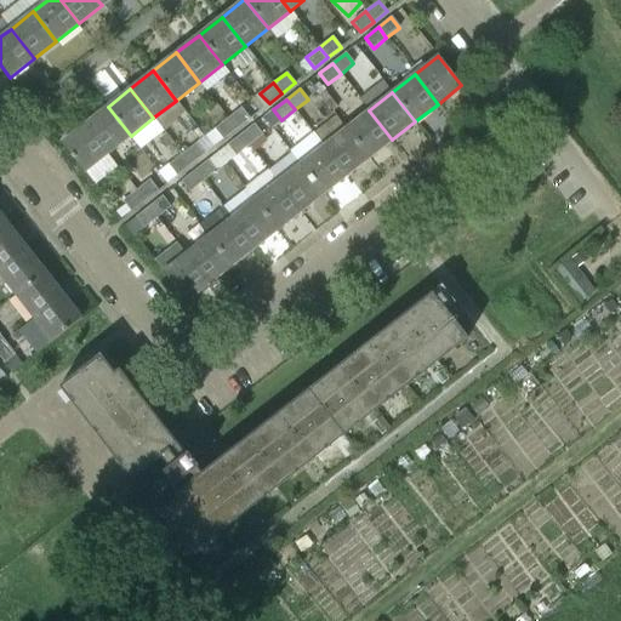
[(108,107),(85,125),(108,154),(131,136),(108,107)]
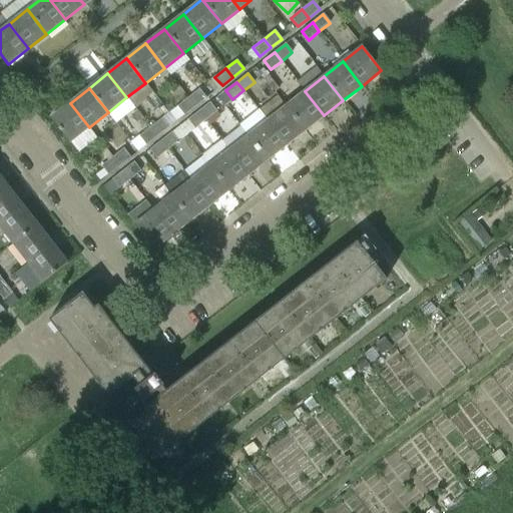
[(188,98),(195,107),(205,98),(199,89),(188,98)]
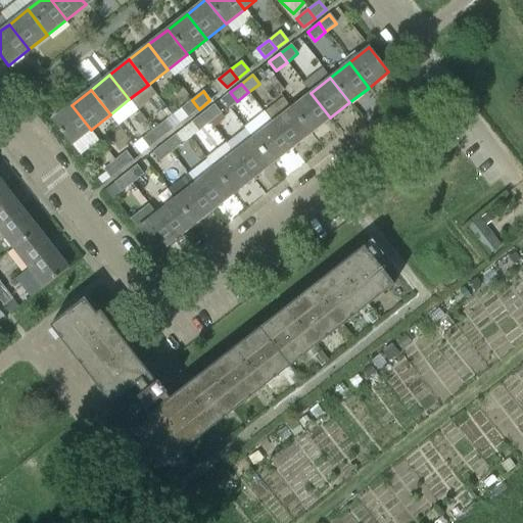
[(291,108),(311,133),(330,117),(311,93),(291,108)]
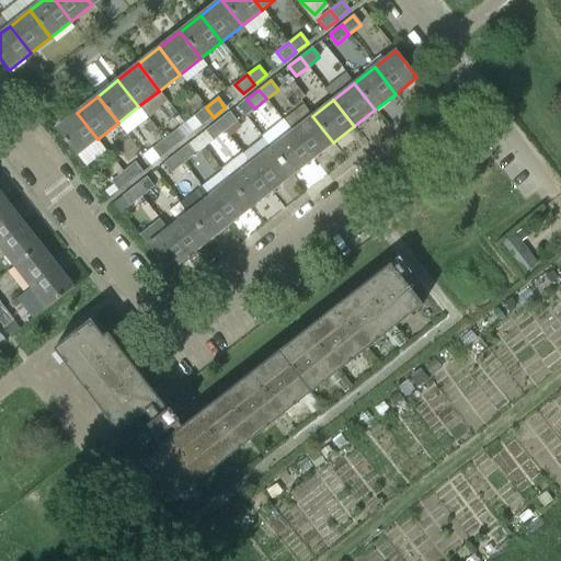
[(214,117),(206,107),(194,117),(202,126),(214,117)]
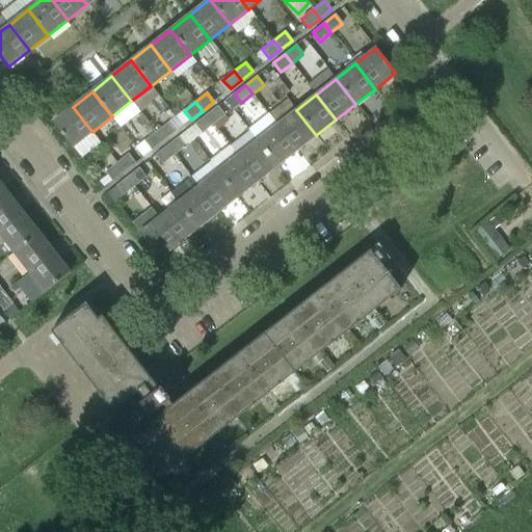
[(72,148),(92,132),(73,107),(52,123),(72,148)]
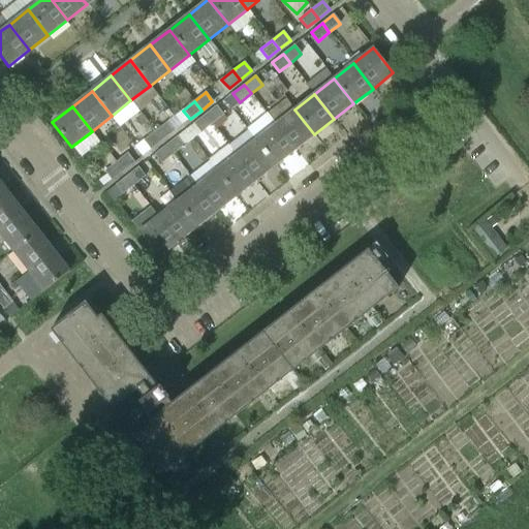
[(223,116),(216,106),(205,115),(212,124),(223,116)]
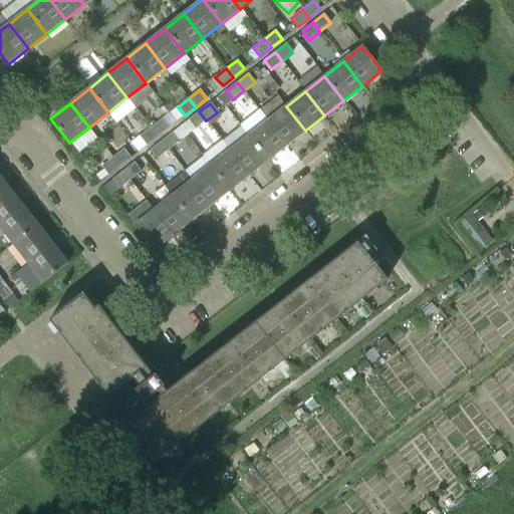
[(267,121),(286,146),(305,131),(286,106),(267,121)]
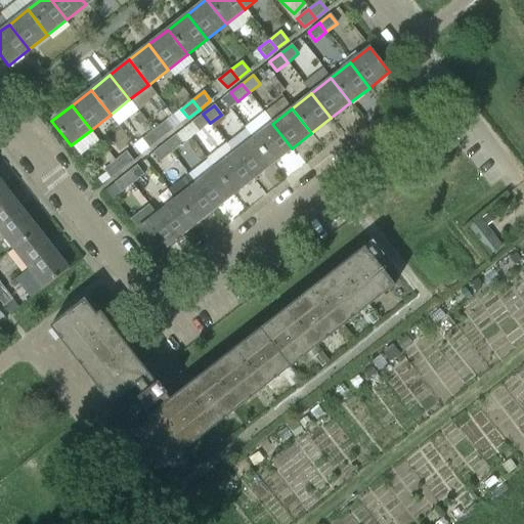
[(203,114),(192,123),(199,132),(204,128),(210,123),(203,114)]
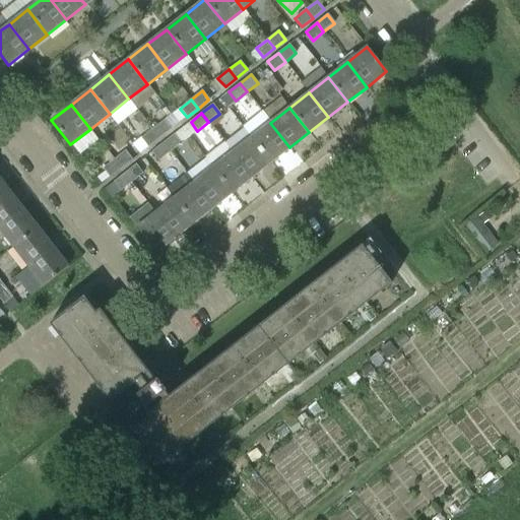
[(152,129),(159,138),(170,130),(164,121),(152,129)]
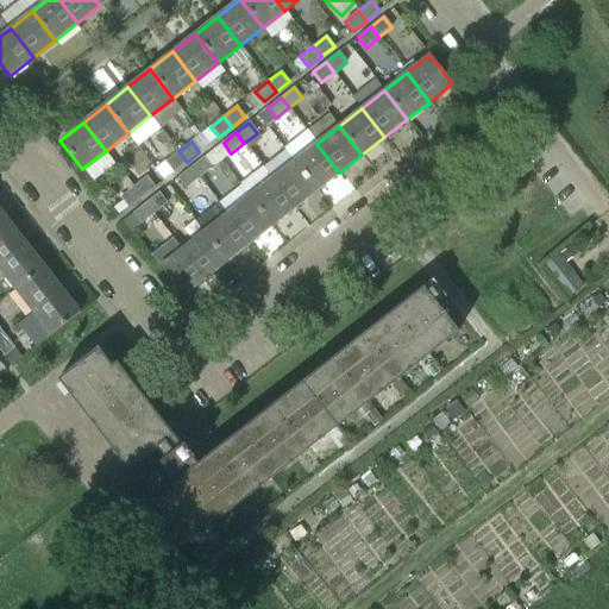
[(295,161),(318,190),(339,173),(316,144),(295,161)]
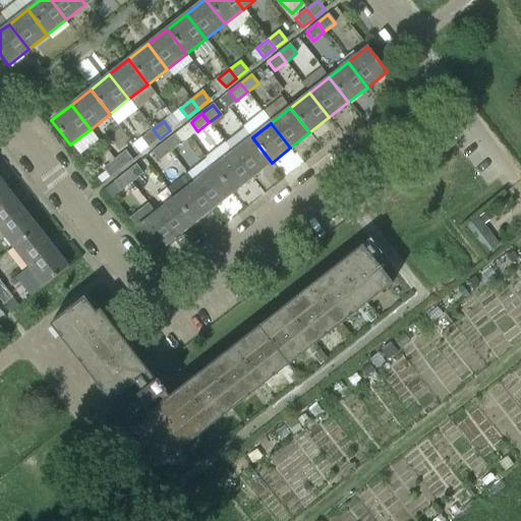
[(141,138),(149,148),(160,138),(153,129),(141,138)]
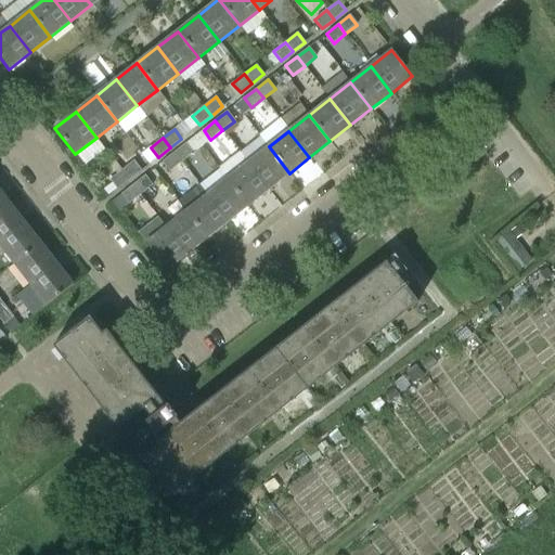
[(175,153),(181,163),(193,153),(185,144),(175,153)]
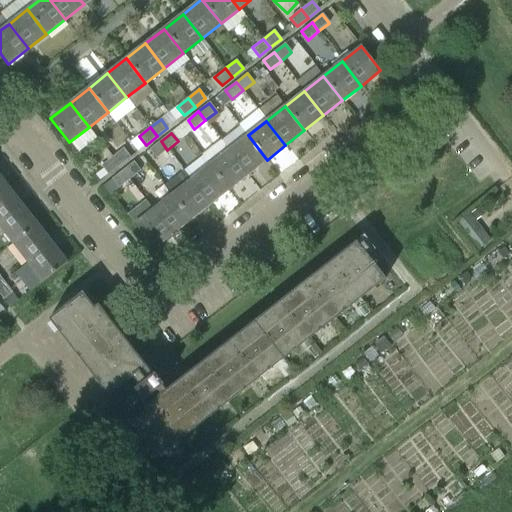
[(229,150),(248,174),(267,160),(248,135),(229,150)]
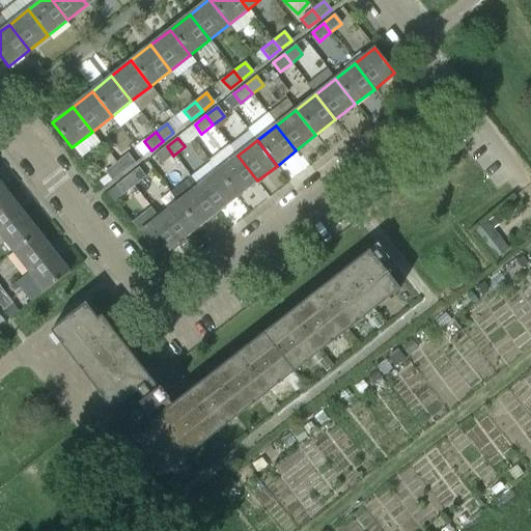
[(167,146),(156,155),(163,164),(173,156),(167,146)]
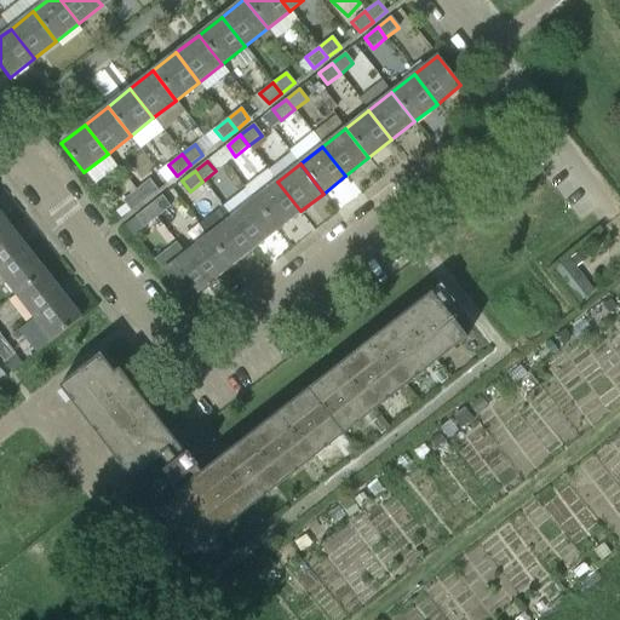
[(136,190),(144,201),(158,190),(149,181),(136,190)]
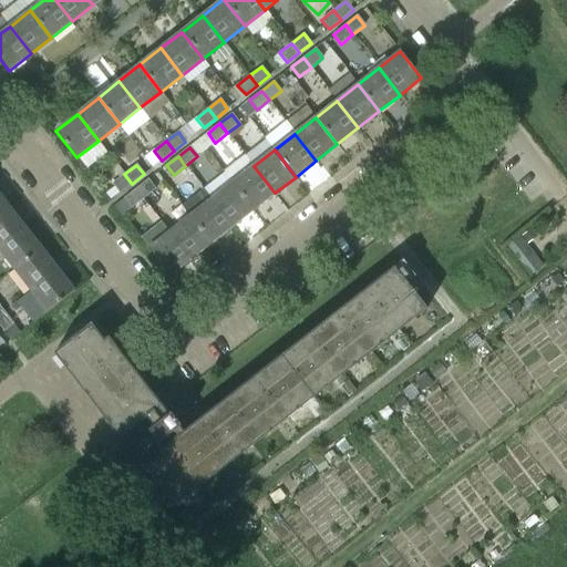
[(233,183),(254,209),(275,193),(254,166),(233,183)]
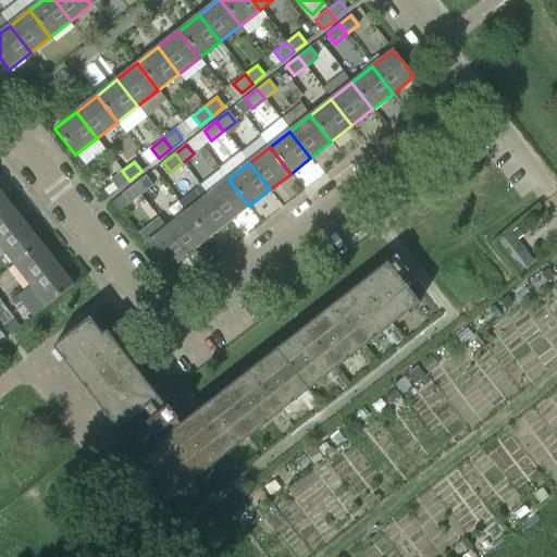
[(111,181),(118,189),(130,181),(122,171),(111,181)]
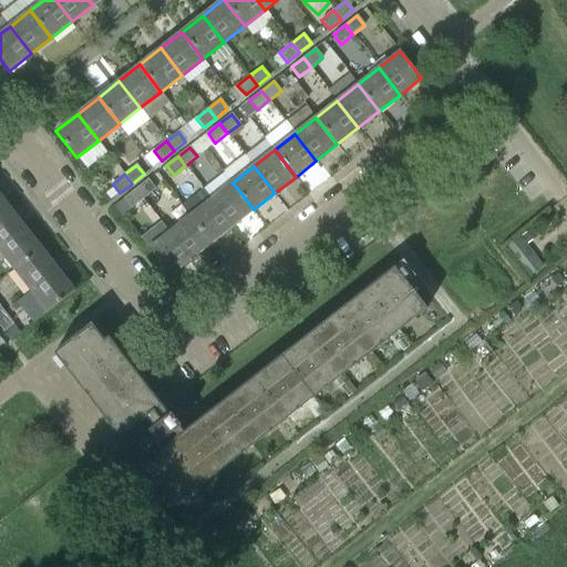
[(136,189),(144,198),(156,189),(148,179),(136,189)]
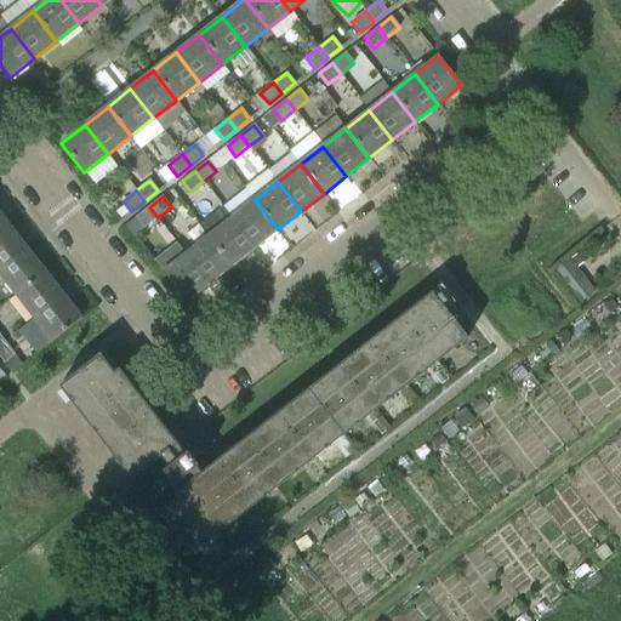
[(232,218),(255,248),(278,229),(255,200),(232,218)]
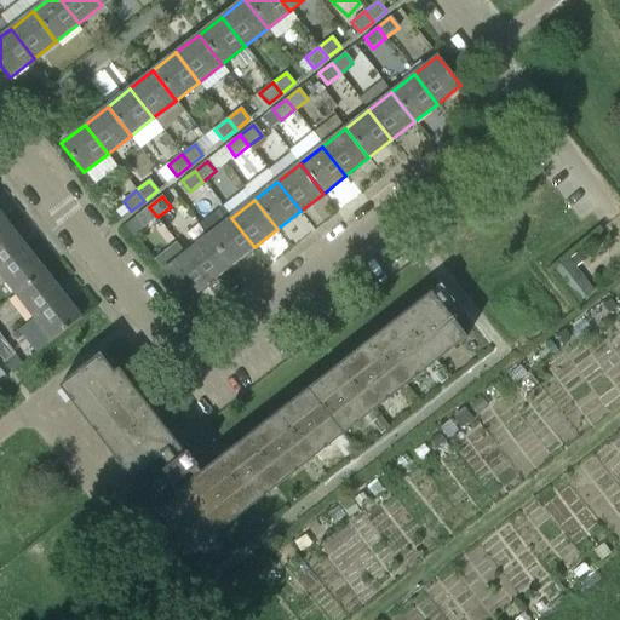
[(149,207),(136,217),(144,228),(158,217),(149,207)]
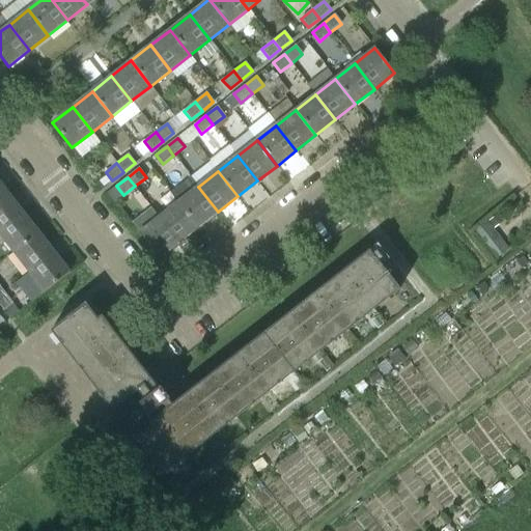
[(178,202),(198,227),(218,212),(198,187),(178,202)]
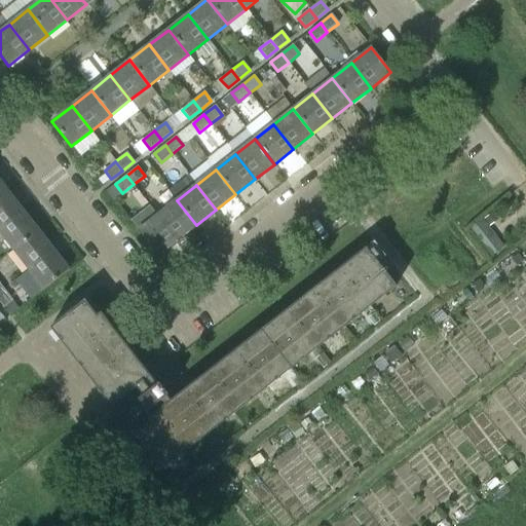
[(0,228),(23,211),(7,191),(0,197),(0,228)]
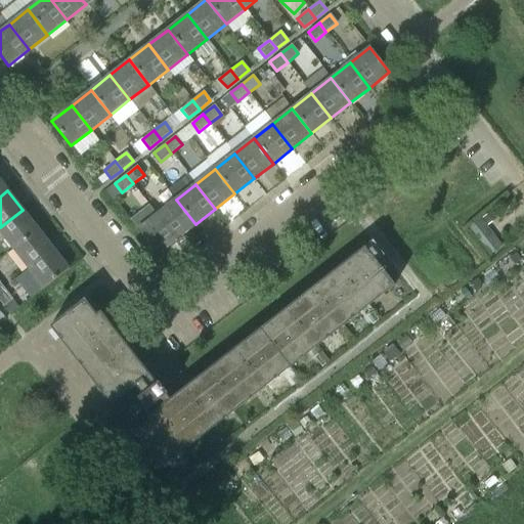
[(157,214),(176,239),(195,224),(176,200),(157,214)]
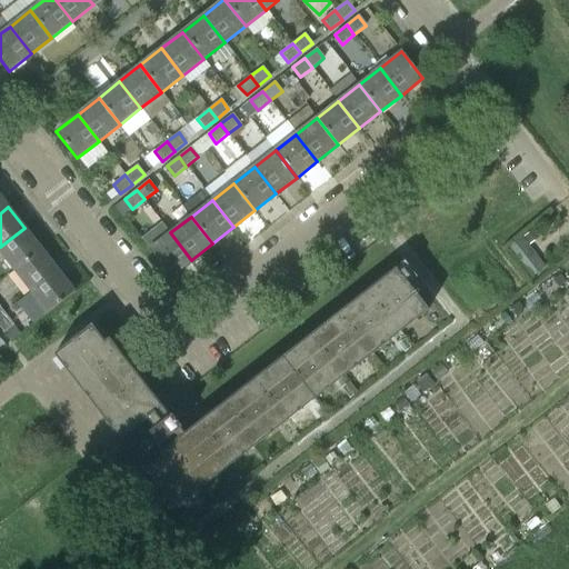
[(41,249),(25,228),(0,247),(0,251),(15,270),(41,249)]
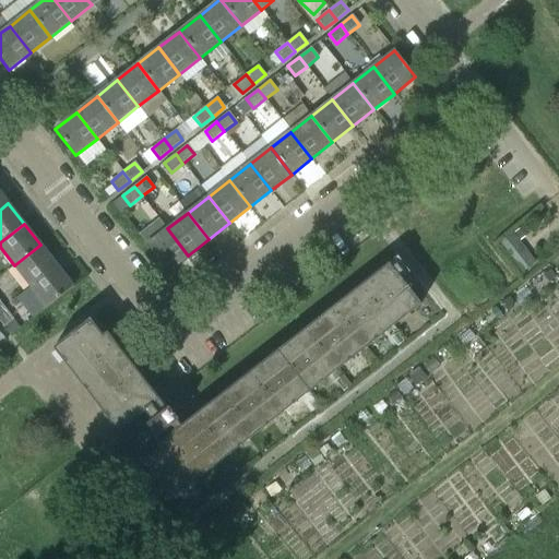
[(523,224),(514,232),(521,239),(530,233),(523,224)]
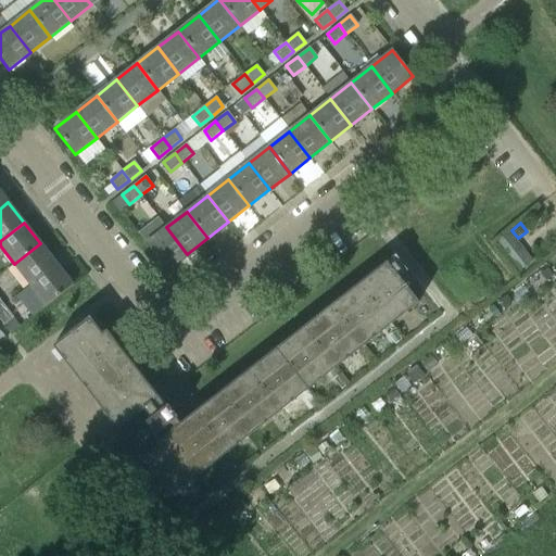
[(146,244),(166,270),(187,254),(166,227),(146,244)]
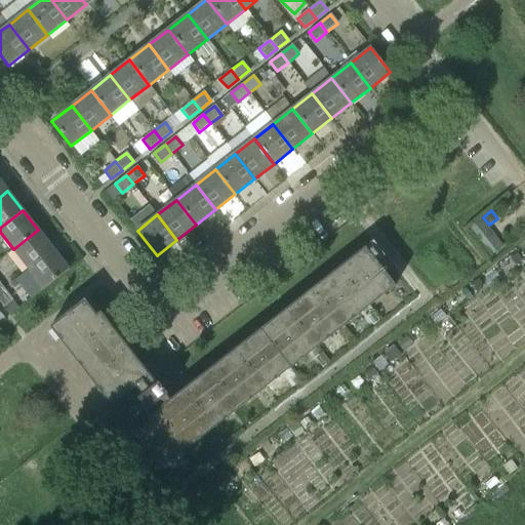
[(502,246),(482,219),(469,230),(489,256),(502,246)]
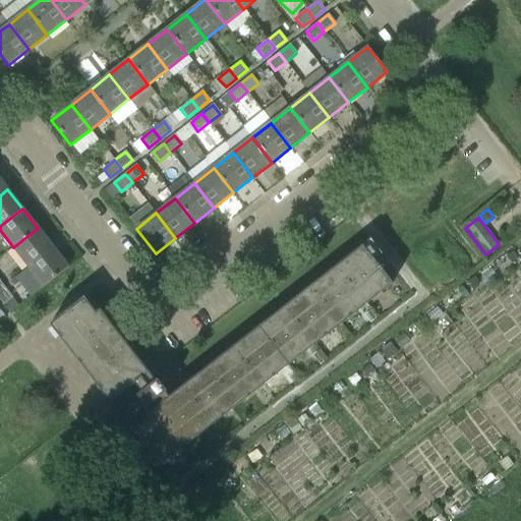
[(53,247),(38,228),(13,247),(29,267),(53,247)]
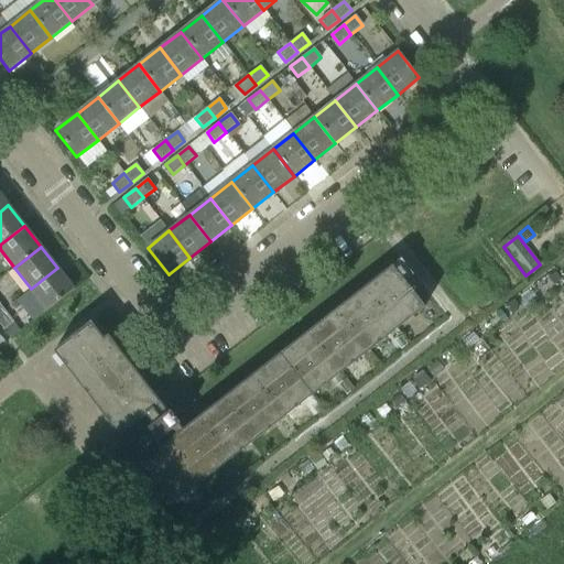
[(74,289),(57,268),(31,289),(47,310),(74,289)]
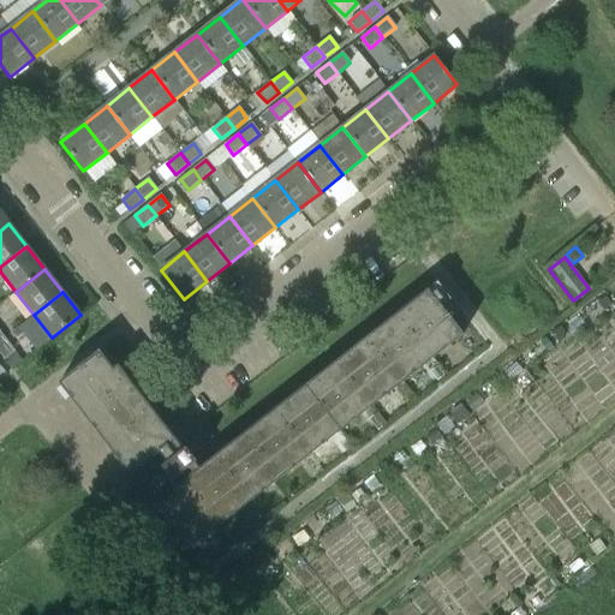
[(431,296),(177,495),(157,509),(189,548),(461,335),(431,296)]
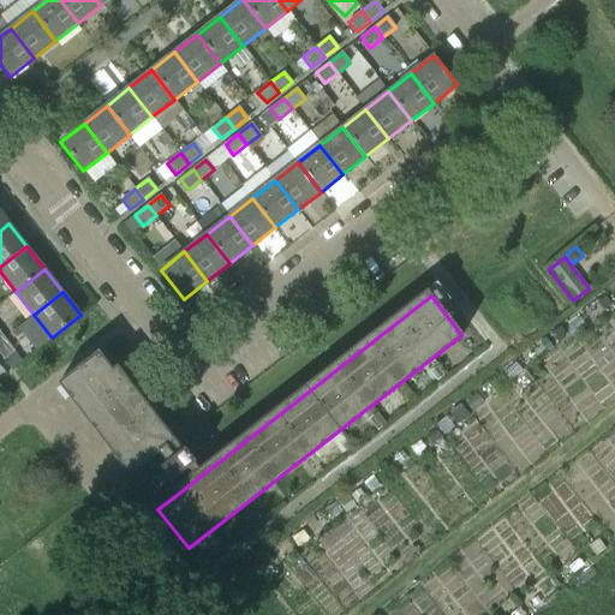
[(0,341),(0,353),(5,359),(15,351),(4,339),(0,341)]
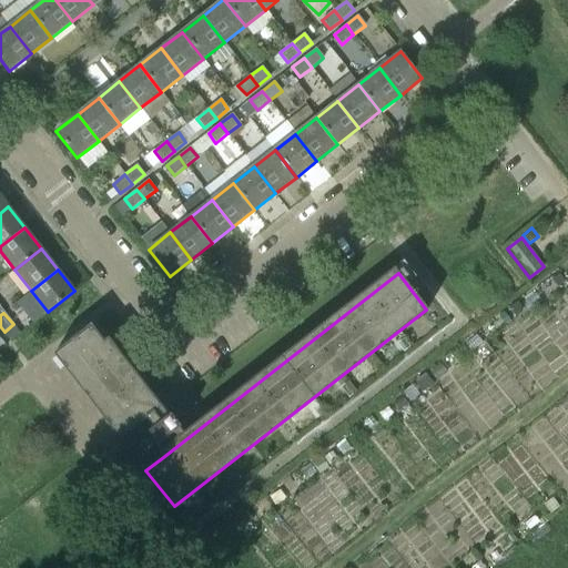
[(109,340),(104,342),(91,325),(54,354),(120,438),(140,423),(148,434),(151,432),(160,443),(181,426),(180,426),(184,423),(176,413),(172,415),(170,416),(162,405),(161,406),(109,340)]
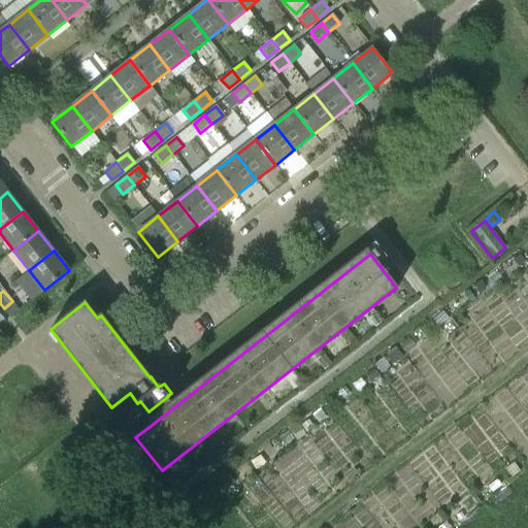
[(325,355),(318,360),(325,369),(331,363),(325,355)]
